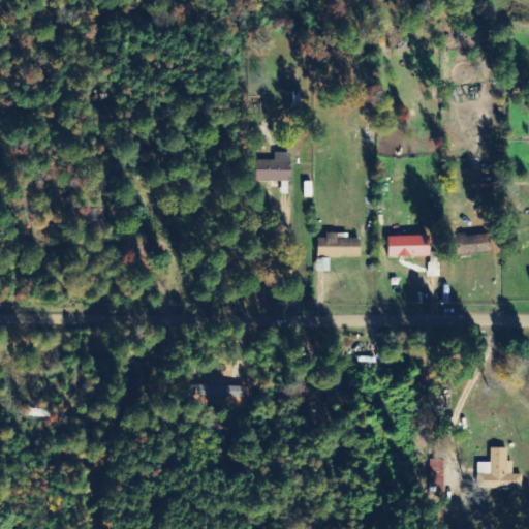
[(291,182),(290,153),(276,154),(276,160),(258,161),(259,183),(291,182)]
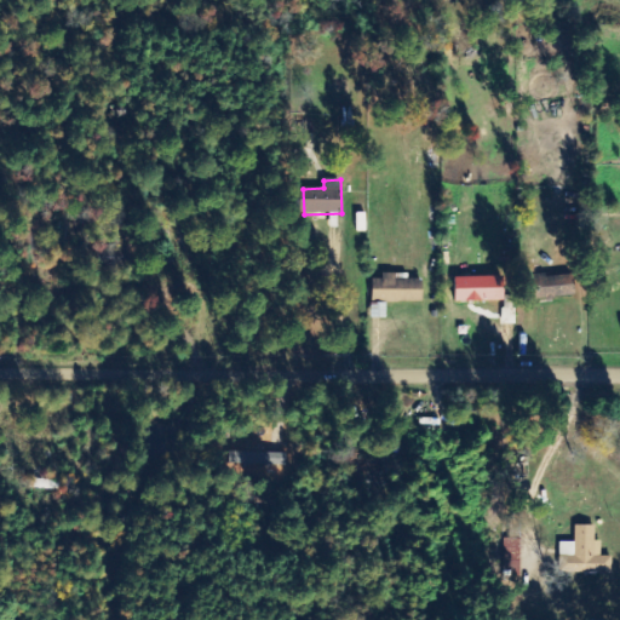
[(372,279),(373,302),(423,302),(423,279),(396,279),(396,274),(382,274),(382,279),(372,279)]
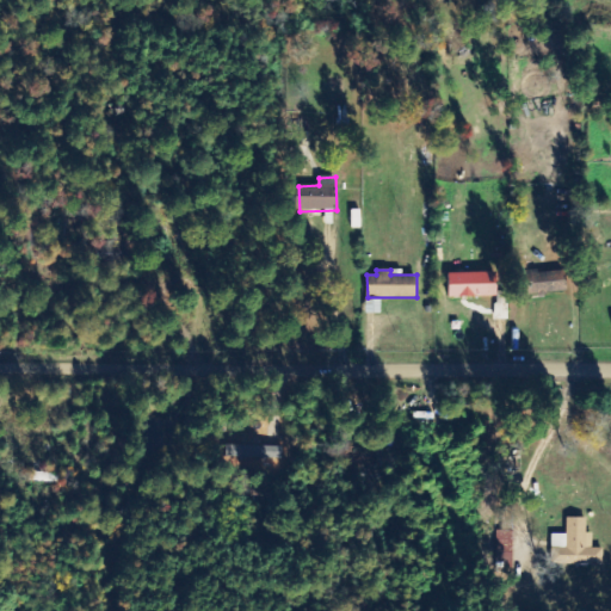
[(524,295),(567,294),(566,271),(523,272),(524,295)]
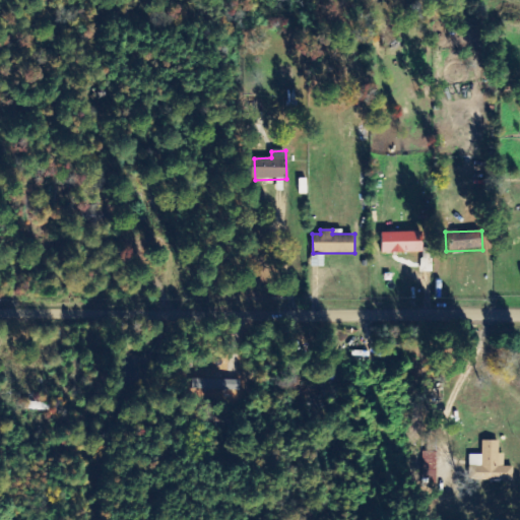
[(424,253),(423,232),(382,234),(382,253),(424,253)]
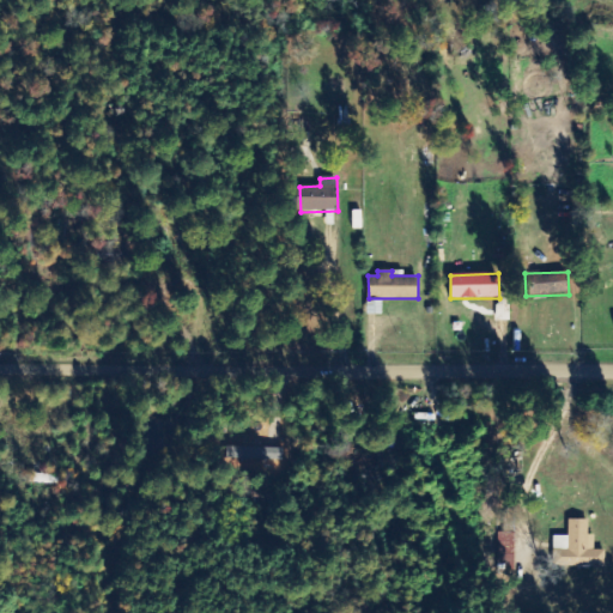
[(382,314),(382,298),(366,298),(368,315),(382,314)]
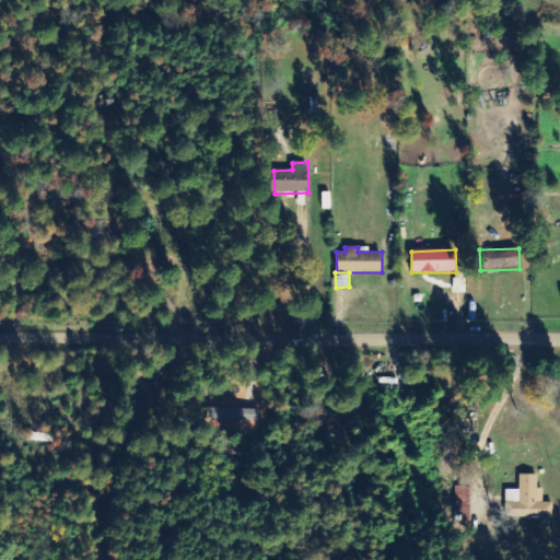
[(538,475),(520,476),(520,493),(505,493),(505,518),(553,518),(552,503),(543,503),(543,489),(538,489),(538,475)]
